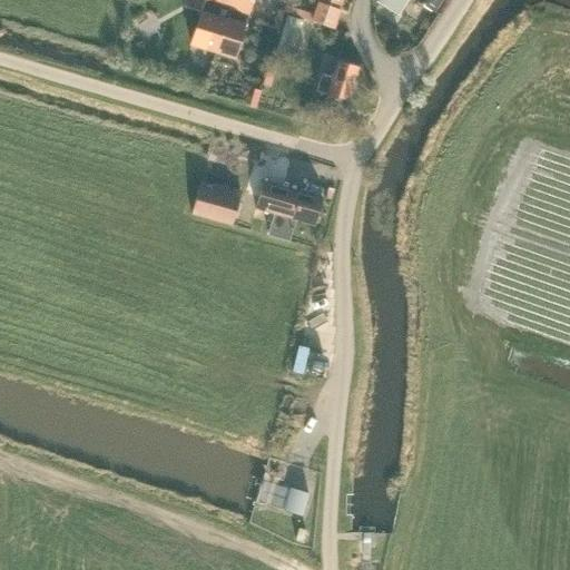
[(190,45),(196,47),(216,52),(226,19),(231,0),(204,0),(204,3),(190,45)]
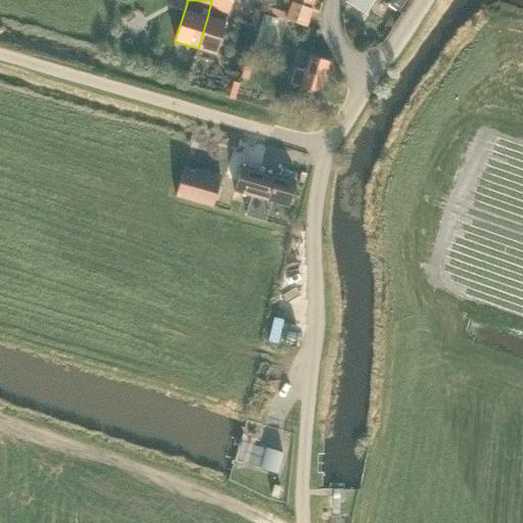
[(228,15),(232,0),(211,0),(207,17),(198,48),(216,54),(225,24),(227,15),(228,15)]
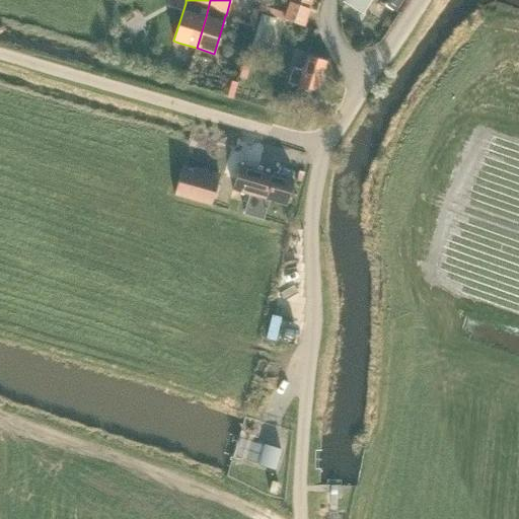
[(290,0),(289,4),(309,10),(312,0),(290,0)]
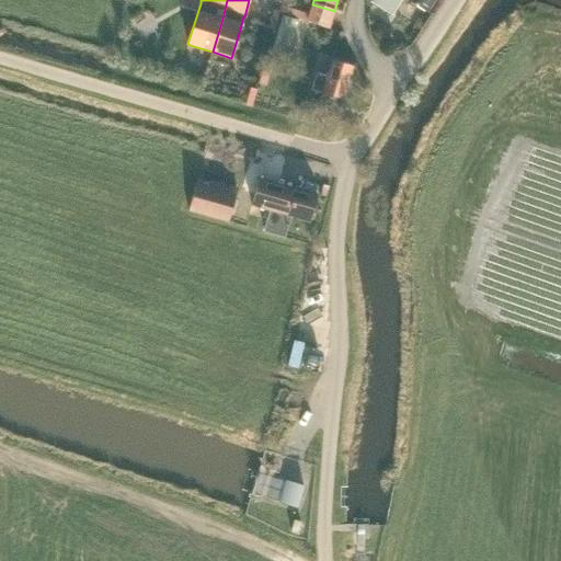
[(391,16),(401,0),(408,0),(426,12),(434,0),(373,0),(370,3),(391,16)]
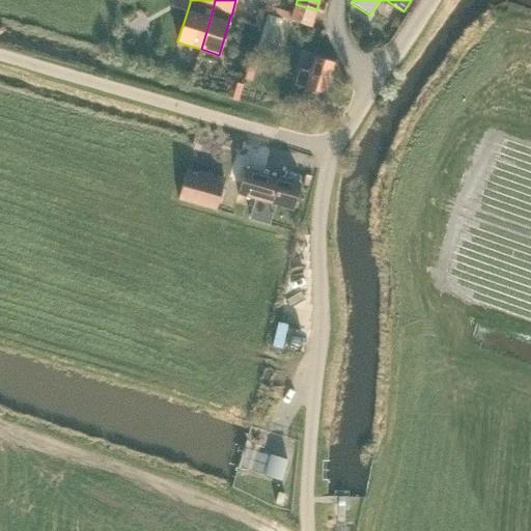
[(322,102),(324,95),(333,64),(313,58),(309,73),(300,70),(295,84),(304,87),(302,95),(322,102)]
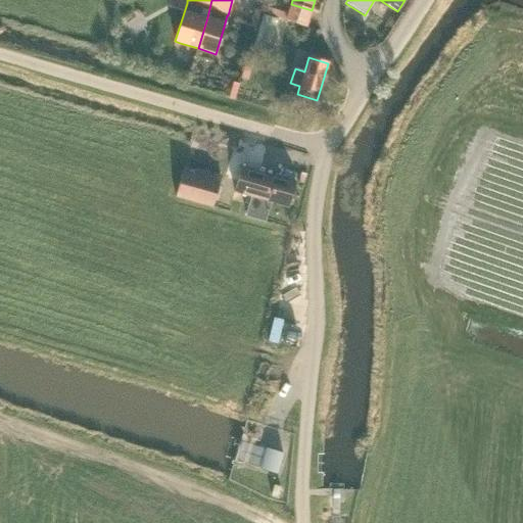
[(211,207),(221,177),(184,165),(175,197),(211,207)]
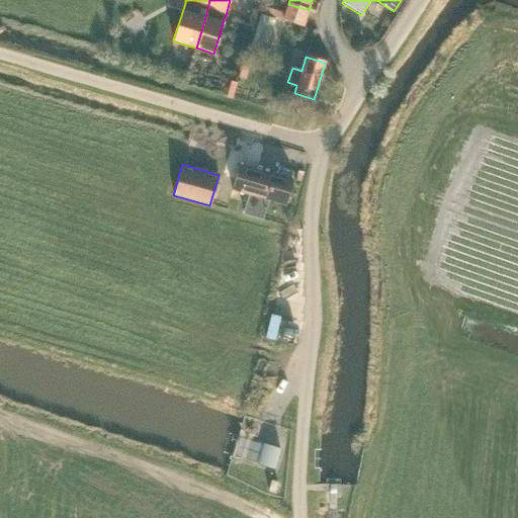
[(285,204),(292,181),(239,166),(232,189),(285,204)]
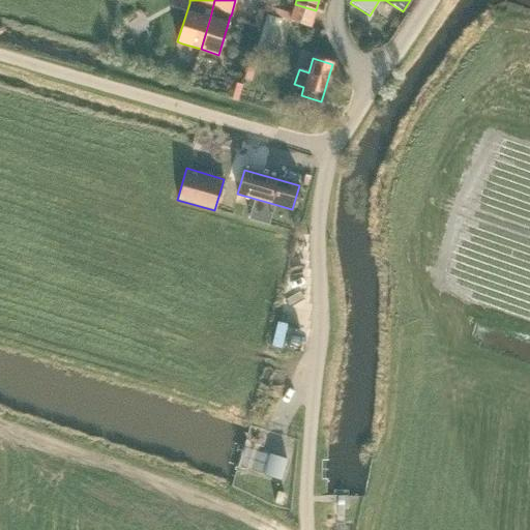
[(281,479),(287,459),(269,453),(263,474),(281,479)]
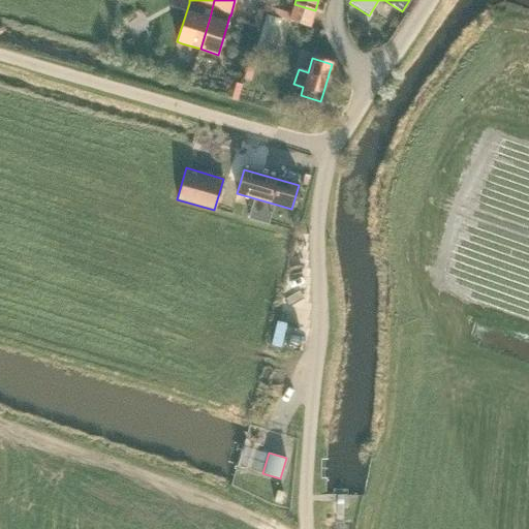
[(284,493),(277,491),(274,502),(281,504),(284,493)]
